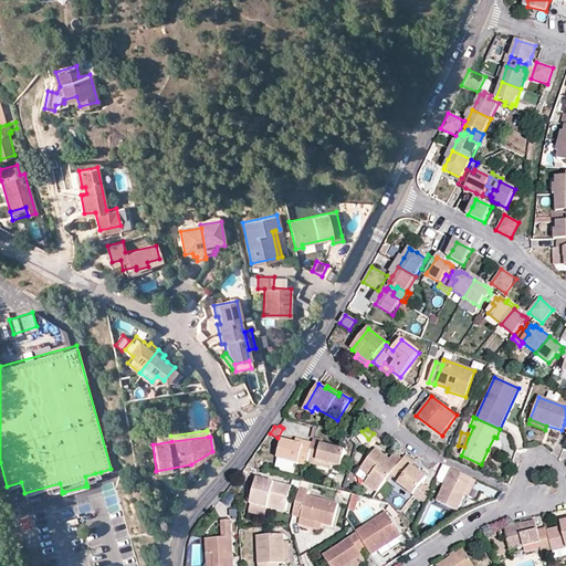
[(307,464),(331,470),(332,465),(341,468),(345,450),(322,444),(323,440),(314,438),(313,443),(307,464)]
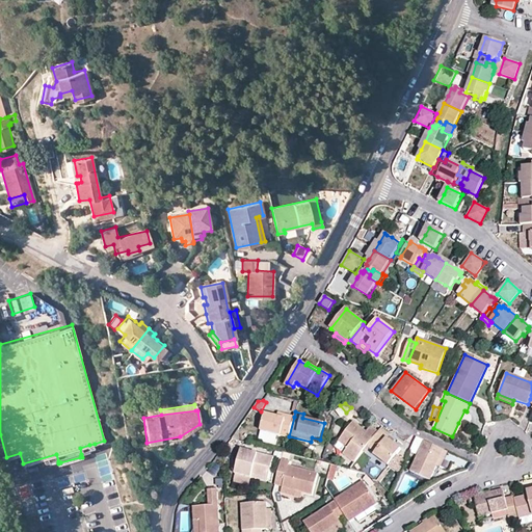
[(261,432),(276,435),(289,437),(289,436),(294,417),(287,415),(286,419),(277,417),(265,414),(261,432)]
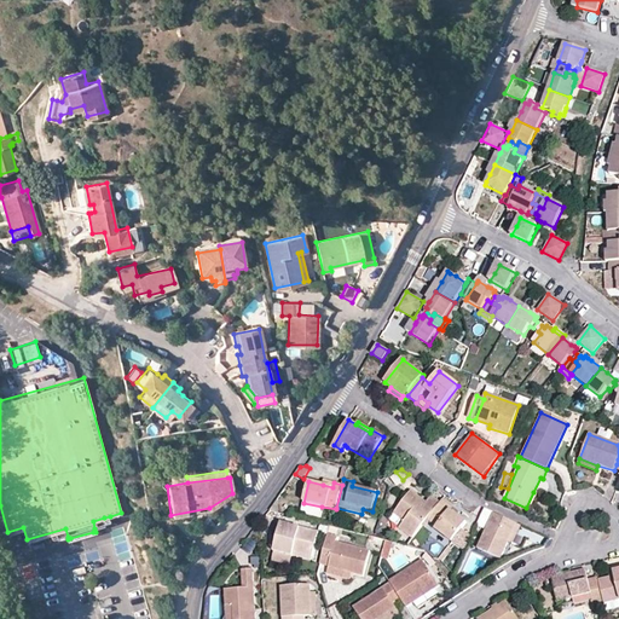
[(429,495),(424,501),(411,491),(394,514),(404,522),(399,528),(412,539),(428,520),(440,503),(429,495)]
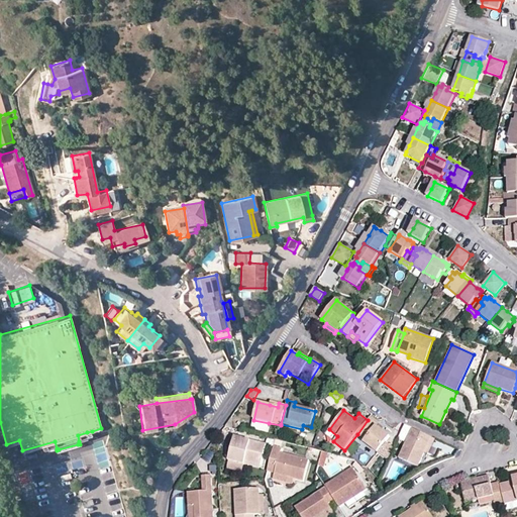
[(448,413),(445,411),(439,424),(443,425),(448,413)]
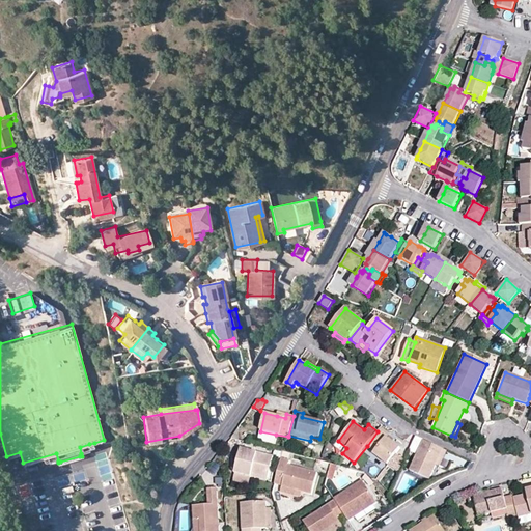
[(378,431),(367,446),(375,452),(373,454),(387,466),(388,464),(396,454),(400,448),(387,438),(388,436),(380,428),(378,431)]
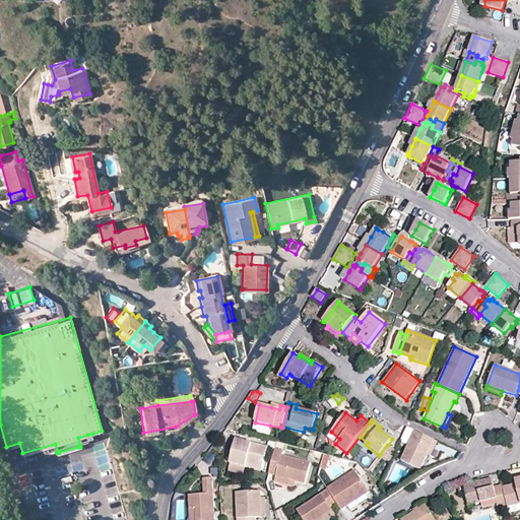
[(270,426),(255,423),(253,433),(268,436),(270,426)]
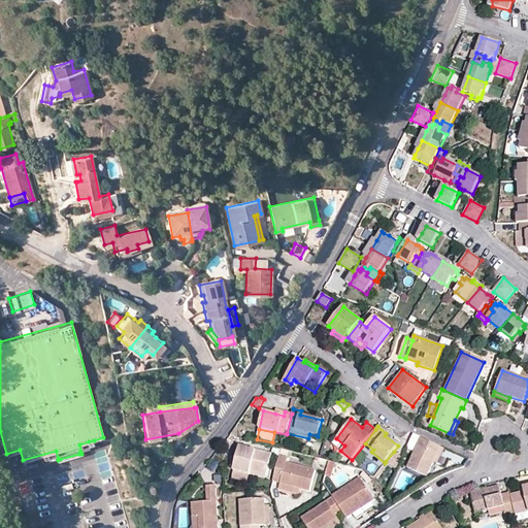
[(409,442),(417,446),(421,438),(413,435),(409,442)]
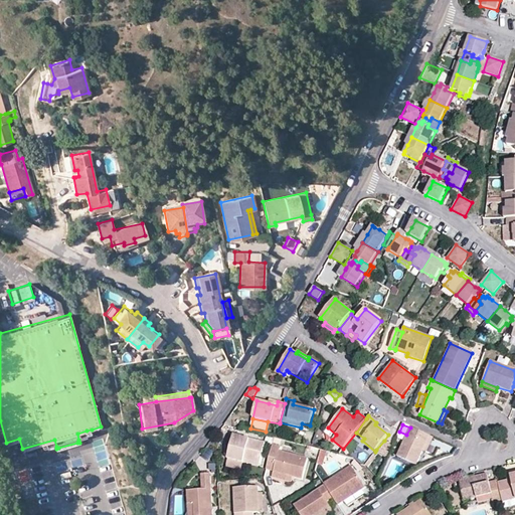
[(397,457),(416,465),(422,454),(426,444),(419,441),(422,433),(410,427),(406,435),(397,457)]
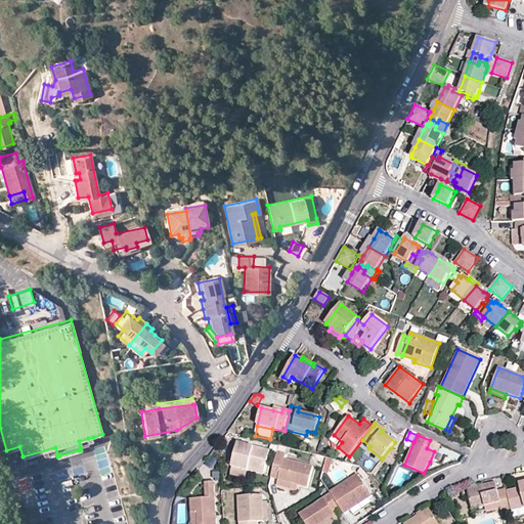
[(175,444),(171,440),(165,448),(169,451),(175,444)]
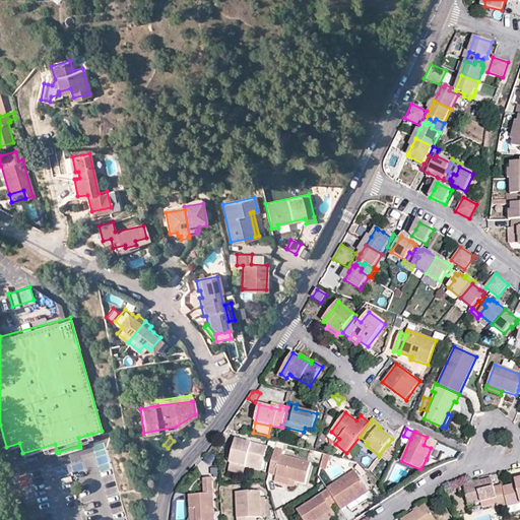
[(439,443),(427,437),(424,445),(431,448),(427,458),(432,460),(439,443)]
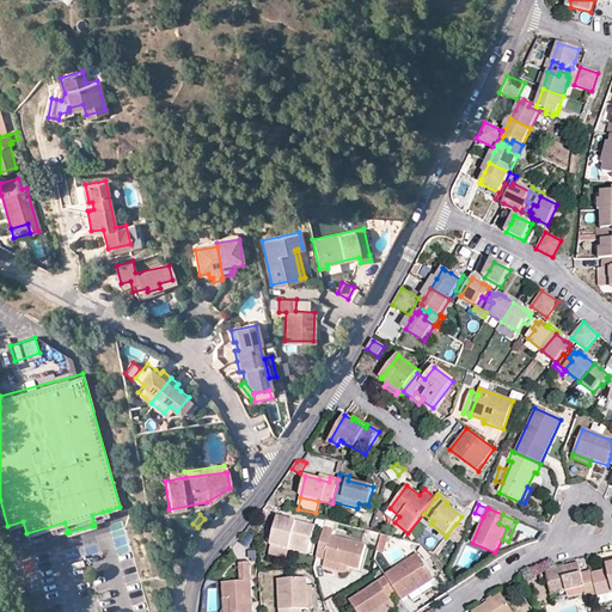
[(270,545),(288,550),(308,554),(314,526),(277,516),(270,545)]
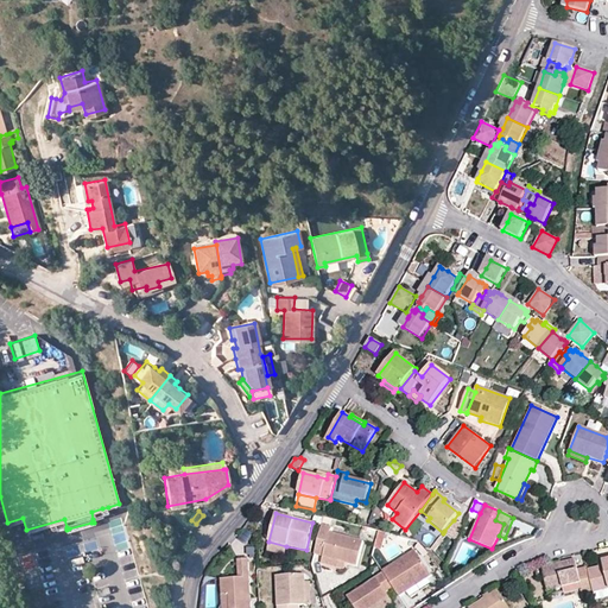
[(444,531),(458,542),(461,536),(450,529),(456,521),(454,520),(444,531)]
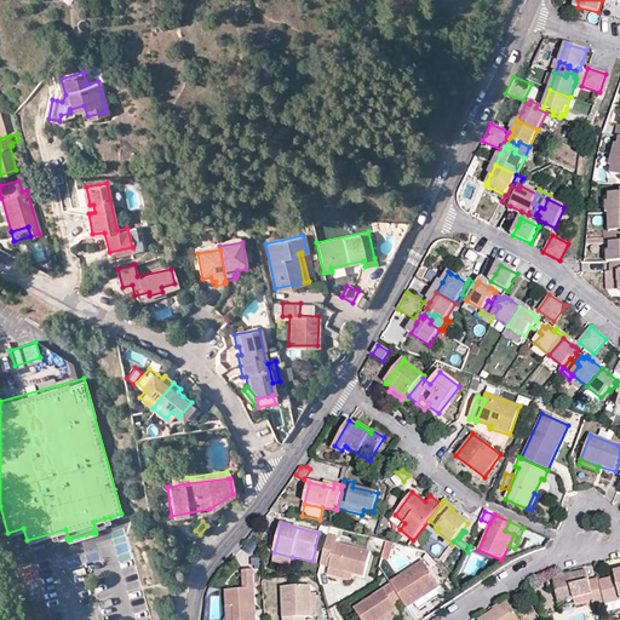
[(459,539),(470,546),(474,538),(465,532),(459,539)]
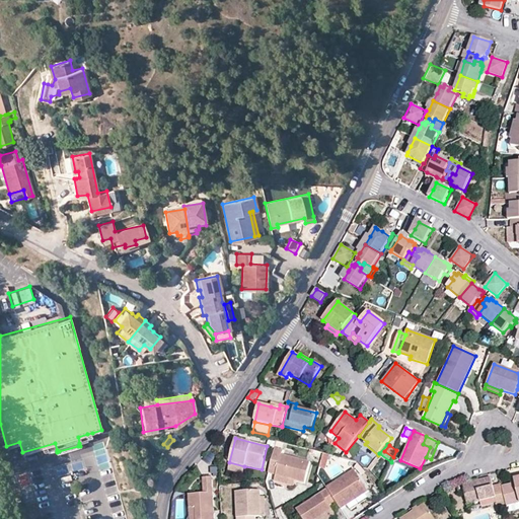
[(302,487),(309,463),(282,455),(283,450),(275,448),(273,455),(267,473),(275,475),(274,477),(293,484),(302,487)]
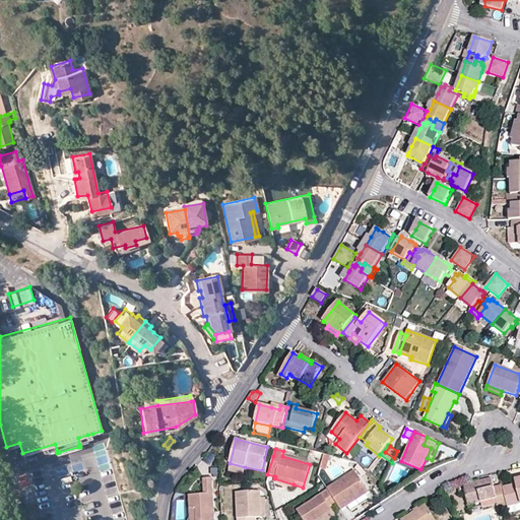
[(109,455),(98,456),(99,464),(110,463),(109,455)]
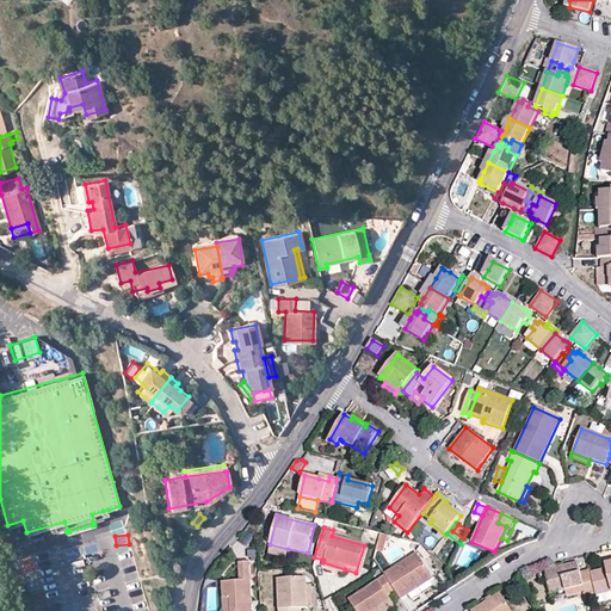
[(412,557),(417,554),(423,547),(421,544),(415,543),(407,550),(412,557)]
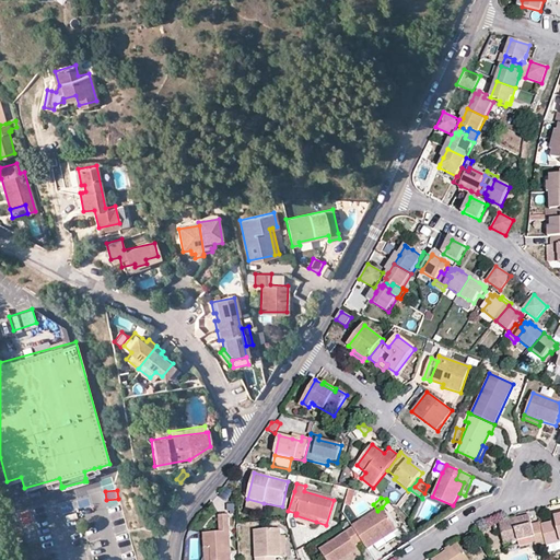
[(261,511),(264,503),(247,499),(245,508),(261,511)]
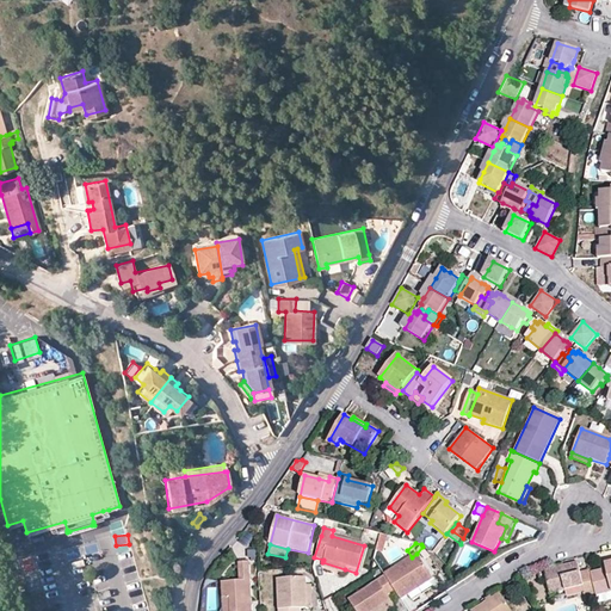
[(401,599),(406,597),(425,585),(433,579),(417,554),(412,557),(384,574),(386,576),(396,592),(401,599)]
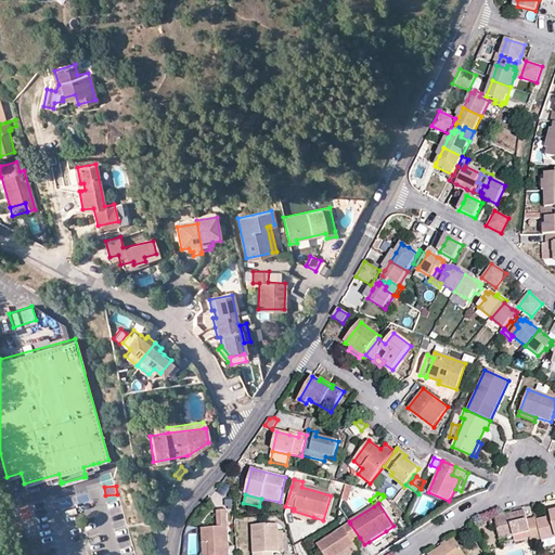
[(208,543),(209,554),(228,554),(226,511),(217,512),(218,528),(208,528),(208,525),(203,525),(203,529),(201,529),(202,543),(208,543)]
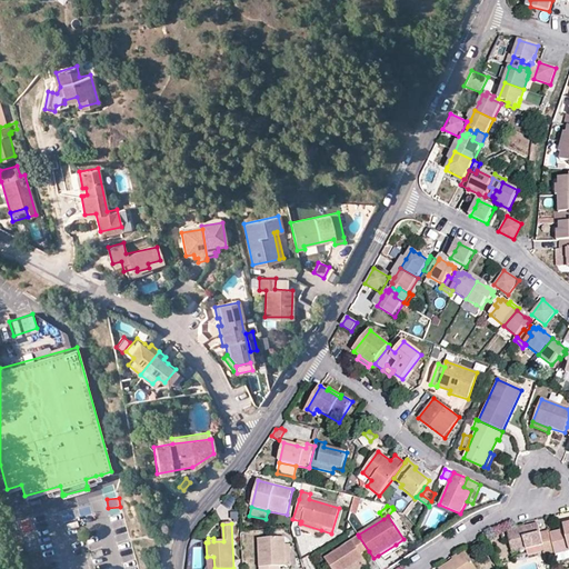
[(300,523),(299,528),(320,535),(321,530),(300,523)]
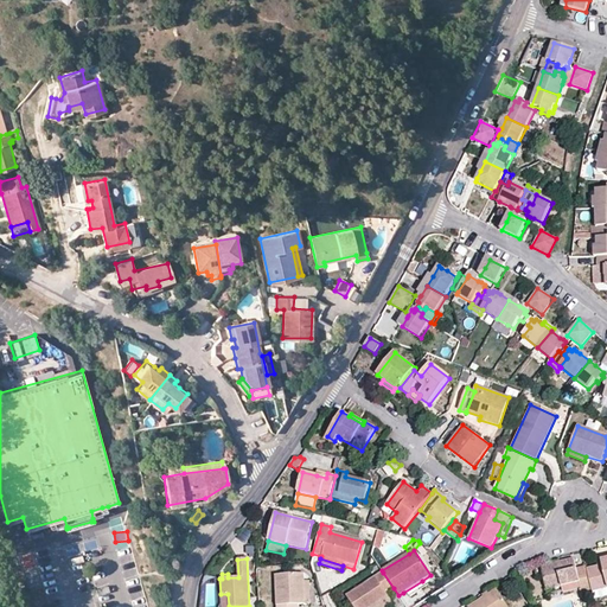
[(587,570),(593,593),(606,588),(606,558),(600,561),(600,563),(601,567),(598,568),(587,570)]
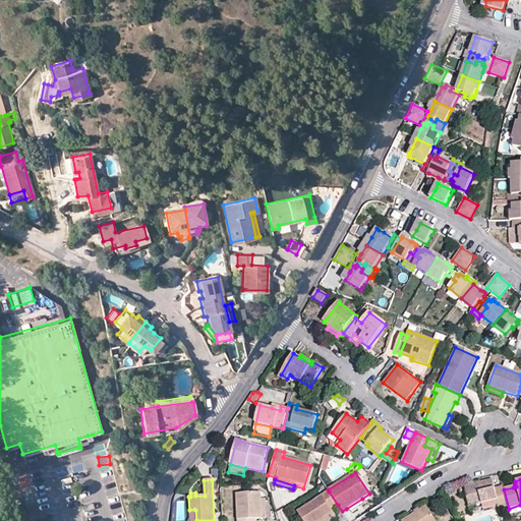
[(464,488),(470,510),(499,503),(501,511),(509,509),(504,489),(503,487),(495,489),(493,481),(464,488)]
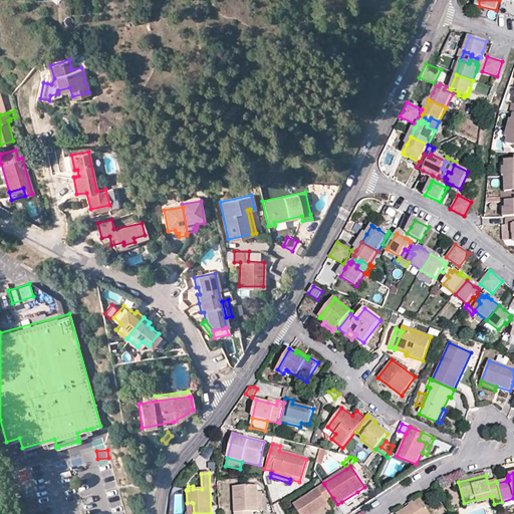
[(313,513),(328,504),(327,502),(333,498),(324,485),(293,505),(299,513),(313,513)]
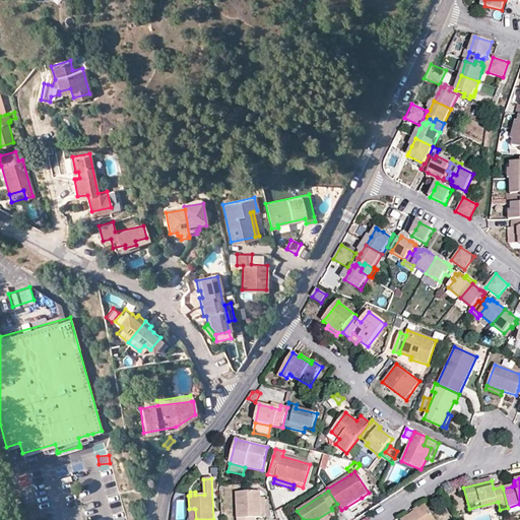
[(261,492),(237,494),(237,519),(255,519),(256,518),(262,518),(261,499),(261,492)]
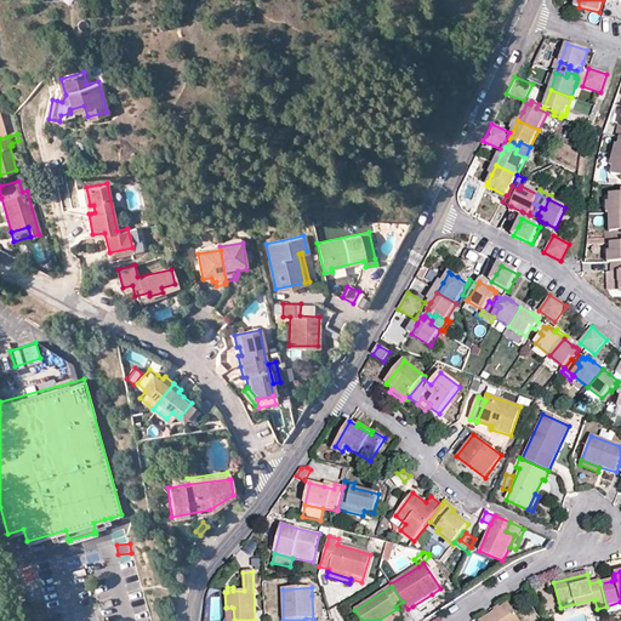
[(412,607),(417,613),(436,600),(432,594),(412,607)]
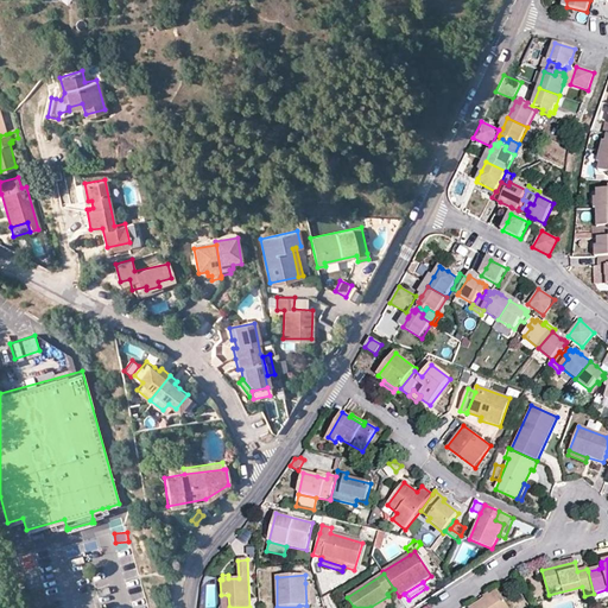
[(508,607),(499,591),(474,607),(508,607)]
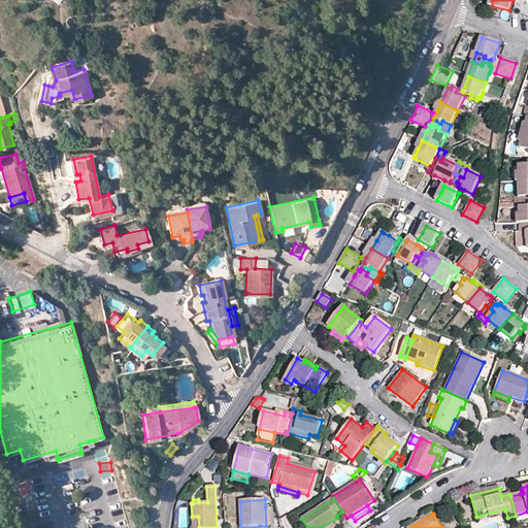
[(322,527),(334,527),(341,524),(337,518),(322,527)]
